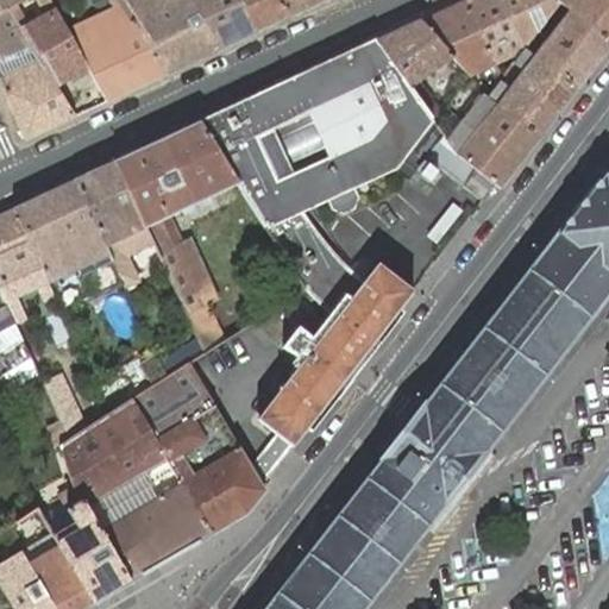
[(0,0),(0,11),(6,8),(24,0),(0,0)]
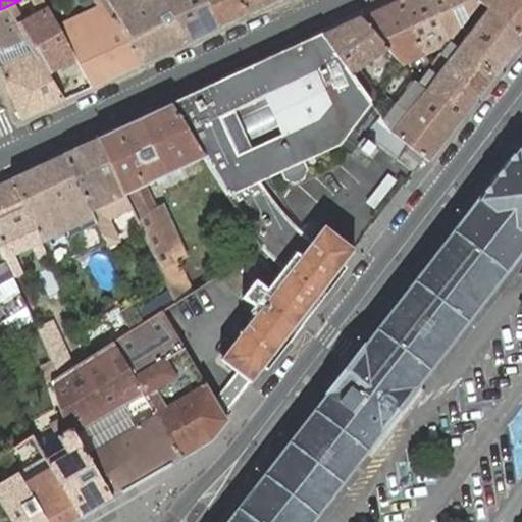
[(64,100),(92,87),(58,25),(44,0),(31,0),(39,13),(20,21),(17,15),(11,18),(25,40),(34,51),(64,100)]
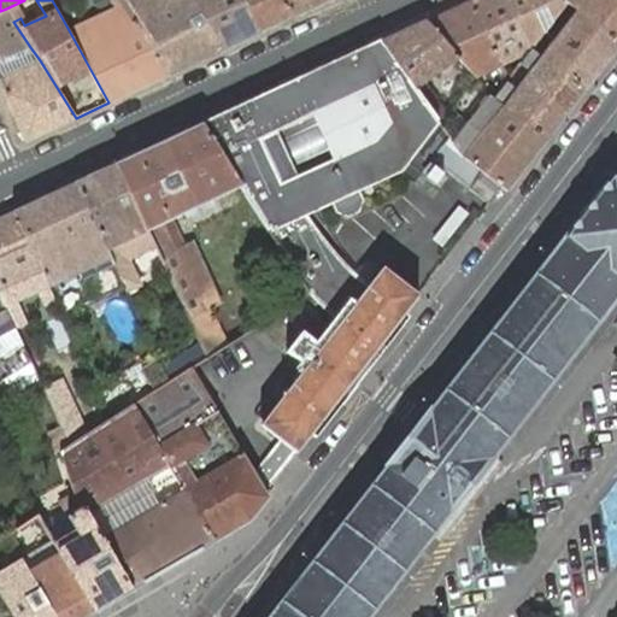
[(109,103),(169,75),(121,0),(110,0),(115,7),(69,30),(109,103)]
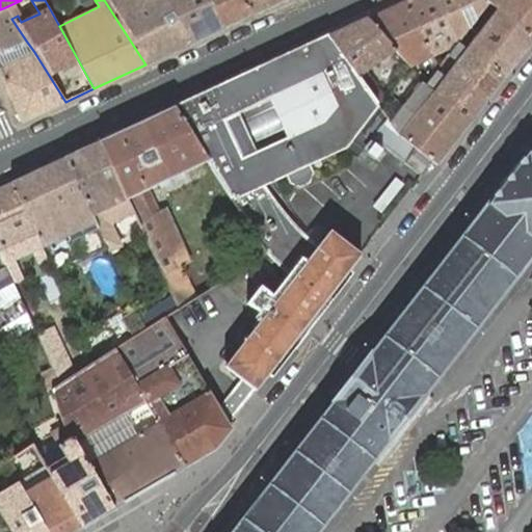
[(104,0),(145,64),(192,43),(166,0),(104,0)]
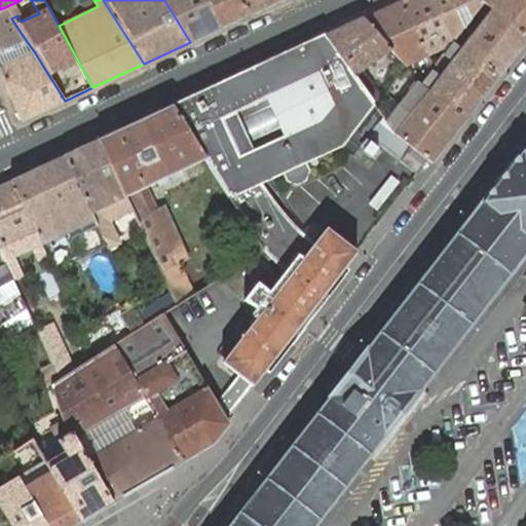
[(164,0),(190,42),(220,28),(208,0),(164,0)]
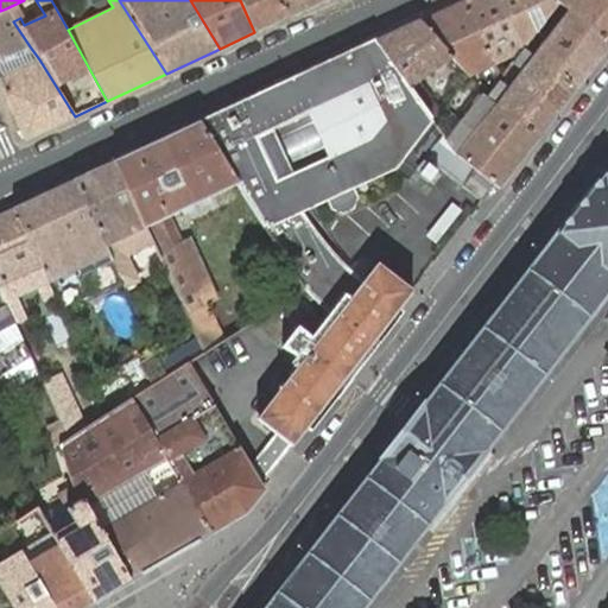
[(240,0),(254,32),(287,18),(279,0),(240,0)]
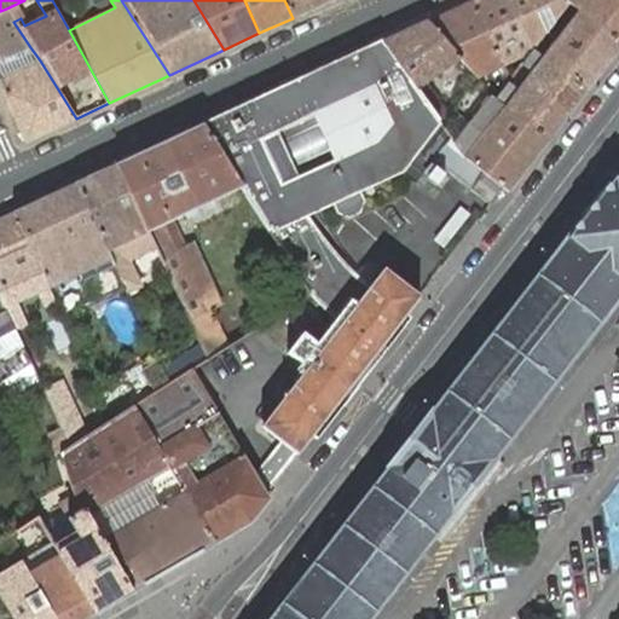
[(284,0),(293,18),(329,0),(284,0)]
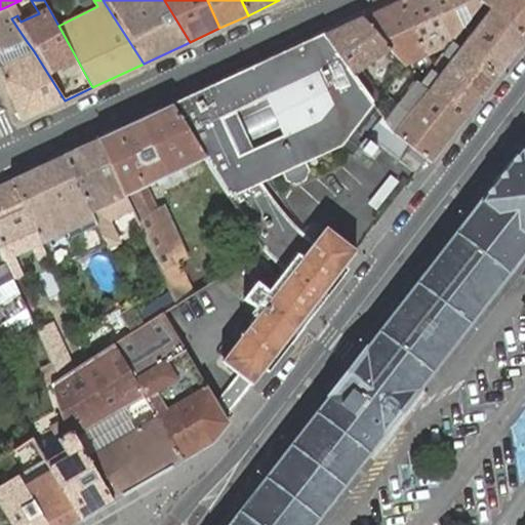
[(400,1),(363,17),(392,50),(401,63),(403,65),(420,56),(425,55),(432,70),(434,68),(401,0),(400,1)]
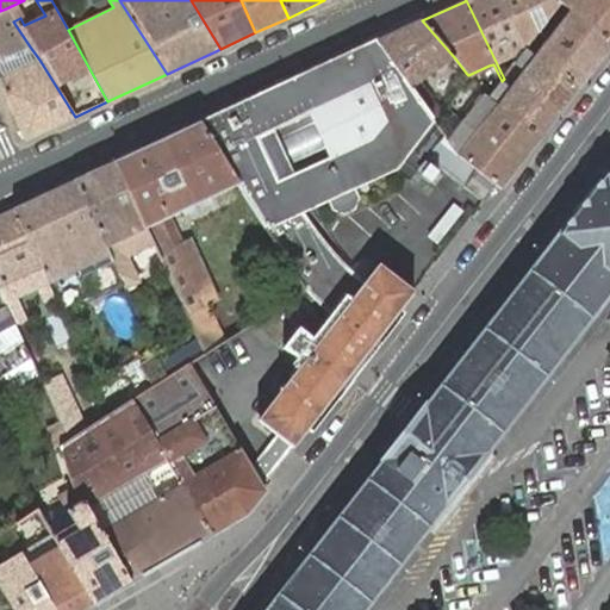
[(504,79),(514,66),(510,56),(528,47),(505,0),(466,0),(504,79)]
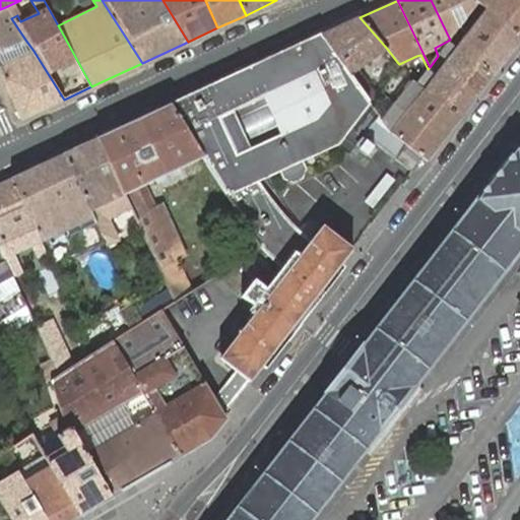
[(431,0),(450,40),(461,26),(454,12),(460,9),(466,20),(479,3),(477,1),(475,0),(431,0)]
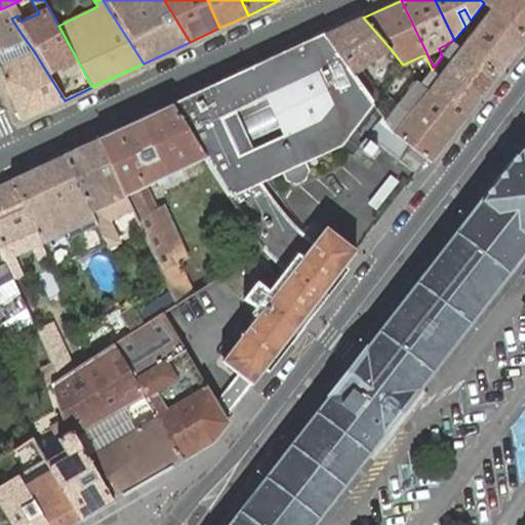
[(524,0),(480,0),(482,1),(484,3),(492,9),(524,34),(524,0)]
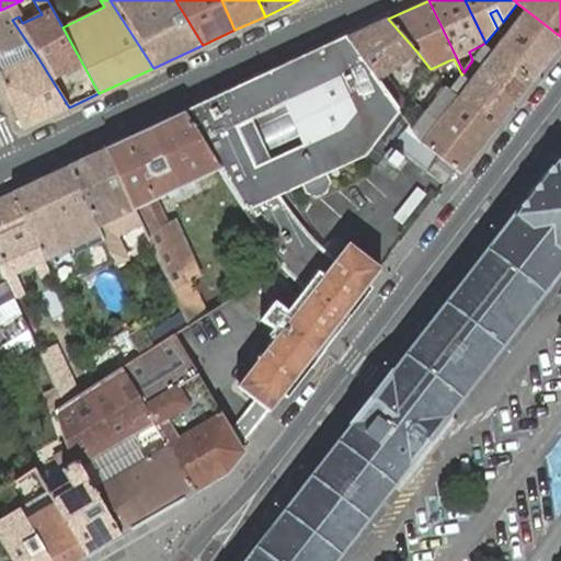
[(0,10),(0,55),(27,43),(12,20),(6,8),(0,10)]
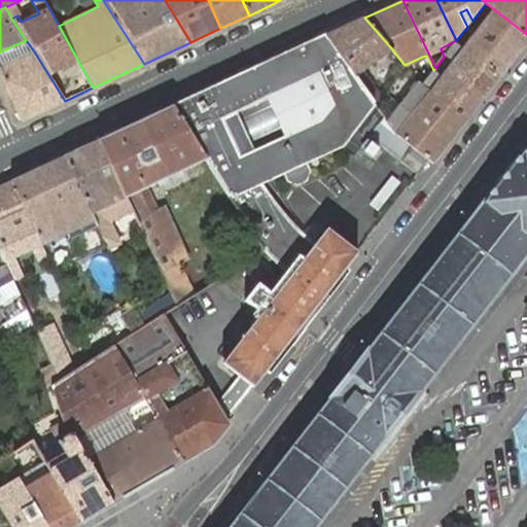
[(526,41),(526,34),(494,9),(466,44),(461,40),(454,49),(459,54),(429,92),(467,119),(501,74),(526,41)]
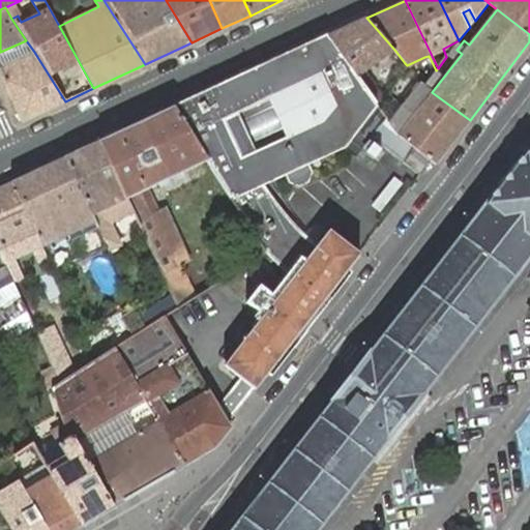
[(469,9),(463,12),(470,27),(475,21),(469,9)]
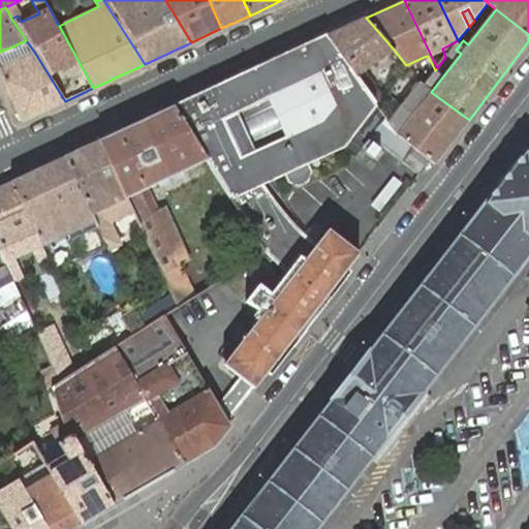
[(366,18),(328,35),(358,76),(364,72),(389,55),(399,67),(404,63),(395,51),(366,18)]
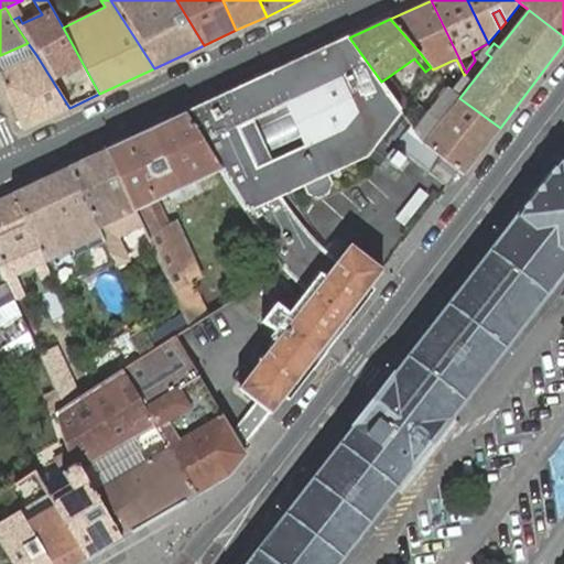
[(255,82),(185,115),(220,171),(277,259),(282,268),(310,288),(321,273),(326,279),(338,262),(331,256),(325,250),(313,238),(302,225),(291,212),(280,196),(304,184),(310,194),(320,197),(328,193),(333,183),(328,173),(367,155),(396,116),(401,109),(381,82),(349,38),(304,58),(280,71),(255,82)]
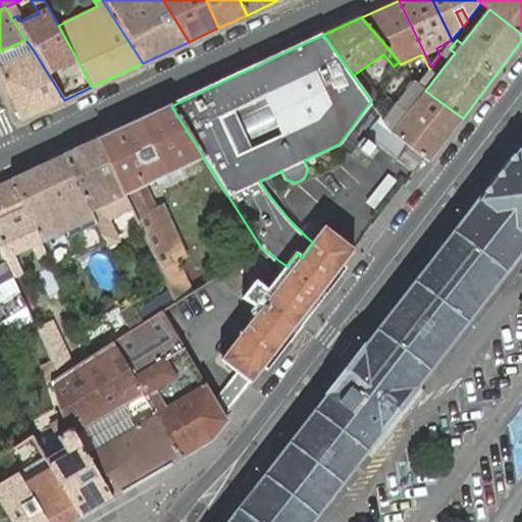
[(23,118),(64,100),(34,51),(25,40),(0,51),(0,68),(21,118),(23,118)]
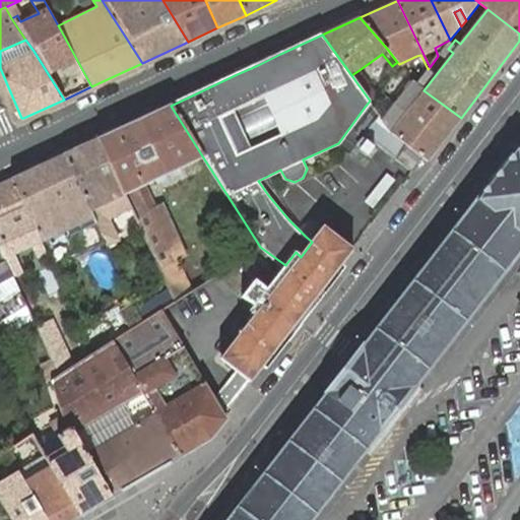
[(416,56),(425,72),(428,69),(420,55),(416,56)]
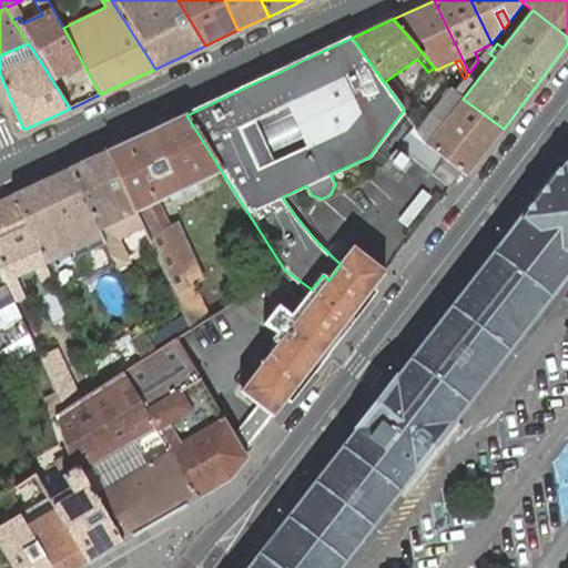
[(434,79),(439,73),(436,70),(434,68),(428,72),(434,79)]
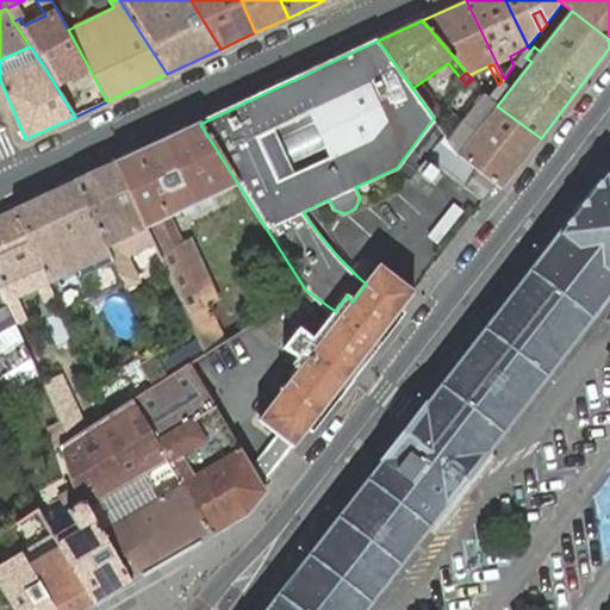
[(412,88),(434,118),(435,120),(441,113),(419,83),(412,88)]
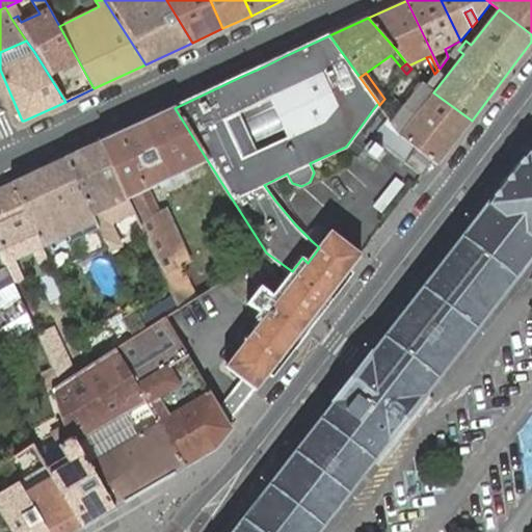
[(418,112),(400,134),(416,148),(432,160),(437,164),(472,121),(433,92),(430,88),(425,94),(417,86),(404,102),(418,112)]
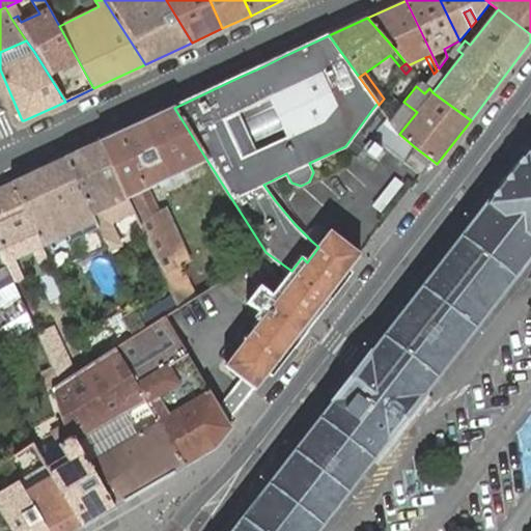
[(173,296),(174,298),(179,308),(196,298),(180,266),(188,262),(163,208),(157,212),(146,188),(155,185),(179,173),(207,161),(174,108),(101,142),(127,197),(134,213),(142,228),(173,296)]
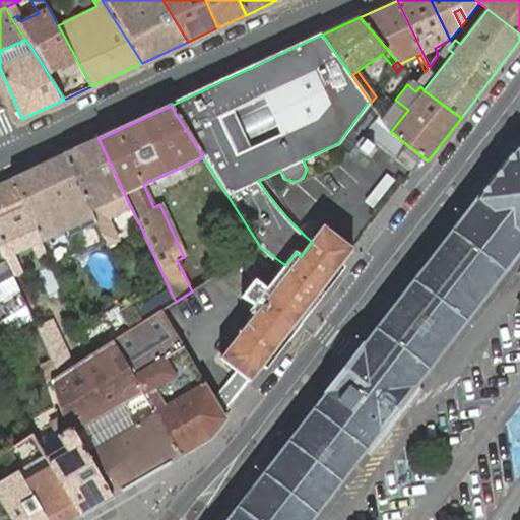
[(391,131),(379,115),(366,134),(397,158),(406,144),(391,131)]
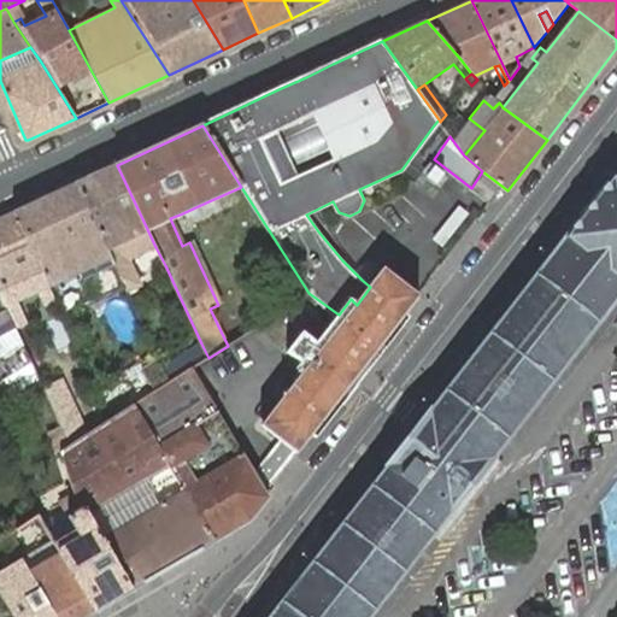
[(117,165),(75,183),(115,265),(123,285),(127,292),(140,285),(128,259),(156,247),(147,229),(117,165)]
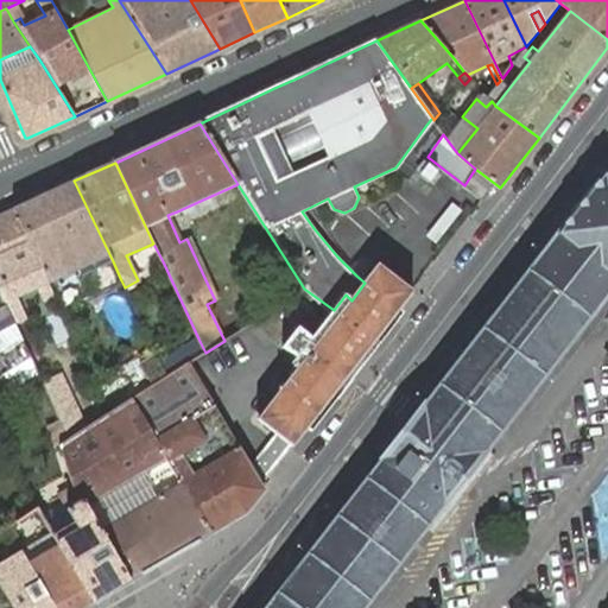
[(607,165),(264,607),(363,607),(607,292),(607,165)]
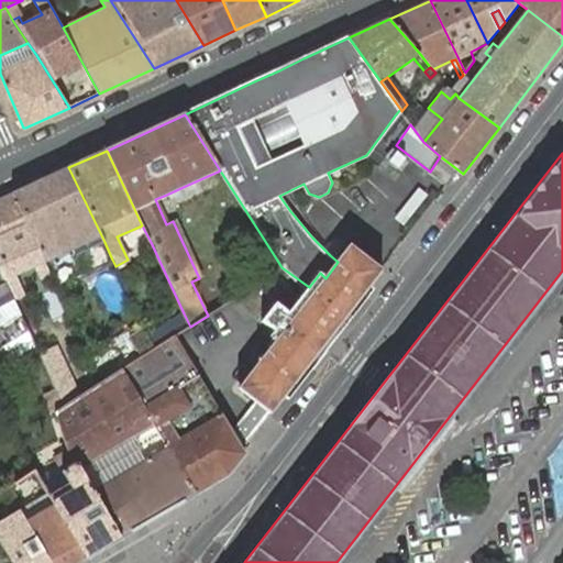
[(430,172),(446,186),(457,169),(440,156),(430,172)]
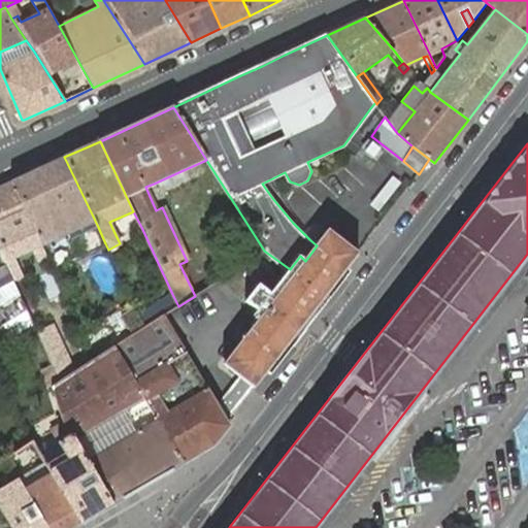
[(40,168),(12,182),(42,246),(66,234),(69,241),(76,256),(105,243),(98,227),(64,157),(40,168)]
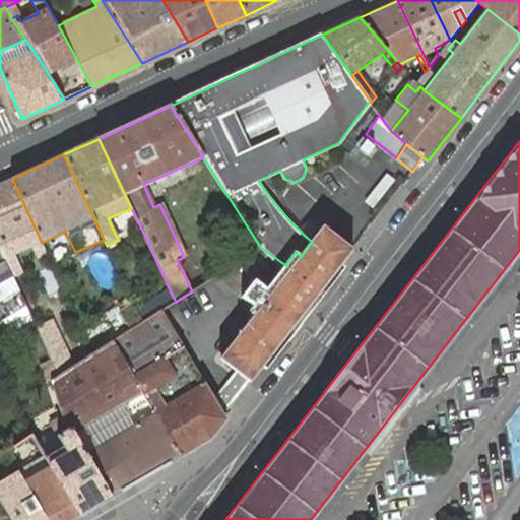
[(399,172),(396,177),(402,182),(406,178),(399,172)]
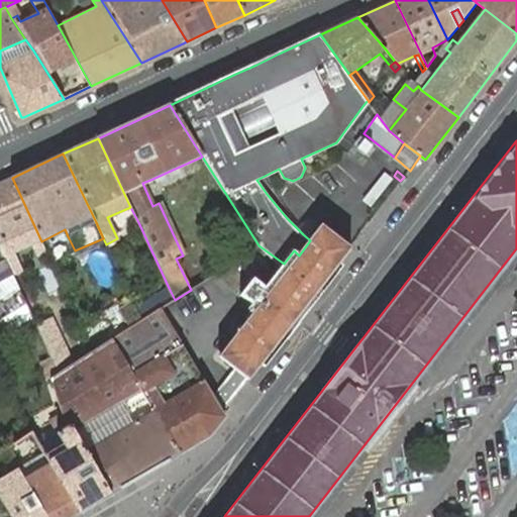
[(12,178),(0,183),(0,246),(6,259),(14,278),(21,275),(9,249),(29,239),(38,260),(47,255),(41,241),(12,178)]
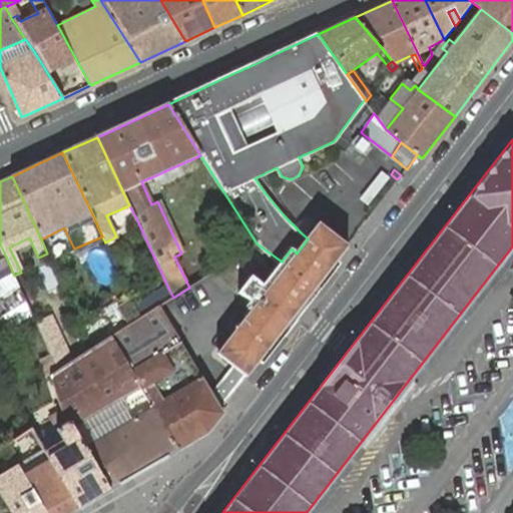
[(235,367),(246,376),(348,246),(319,224),(311,235),(308,238),(297,253),(287,266),(271,288),(259,279),(245,295),(247,297),(251,300),(247,306),(252,311),(219,353),(235,367)]
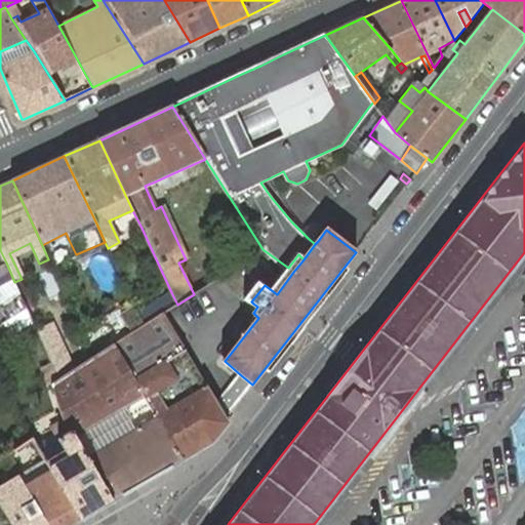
[(106,244),(105,242),(76,254),(69,240),(67,241),(75,258),(106,244)]
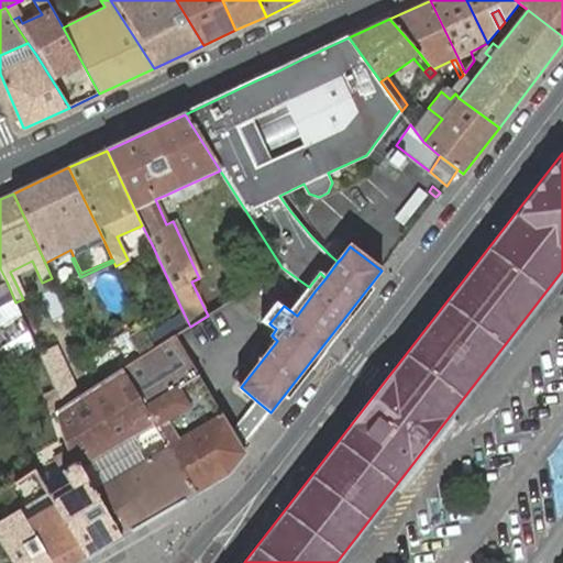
[(282,267),(276,258),(261,267),(267,277),(282,267)]
